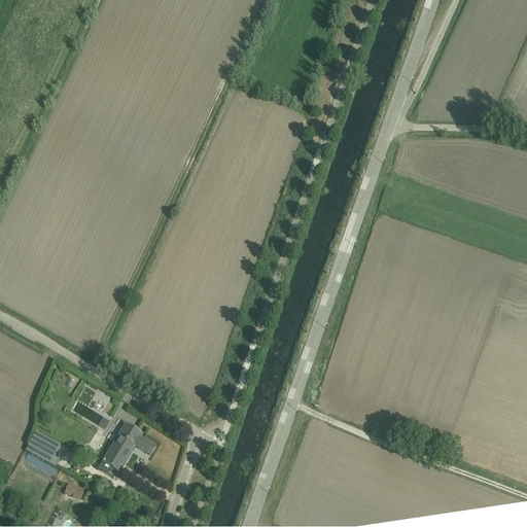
[(73,413),(98,425),(102,415),(77,403),(73,413)]
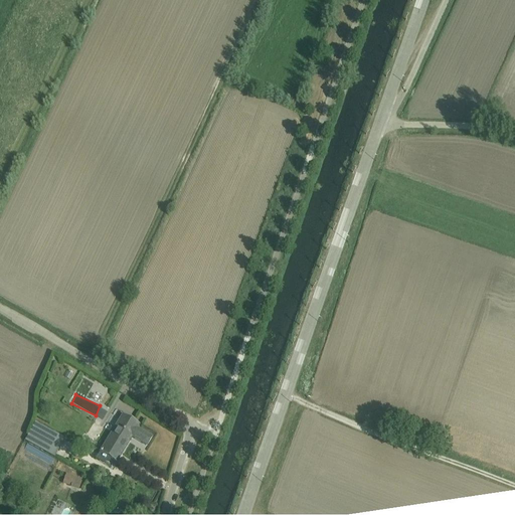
[(103,419),(108,411),(101,407),(96,415),(103,419)]
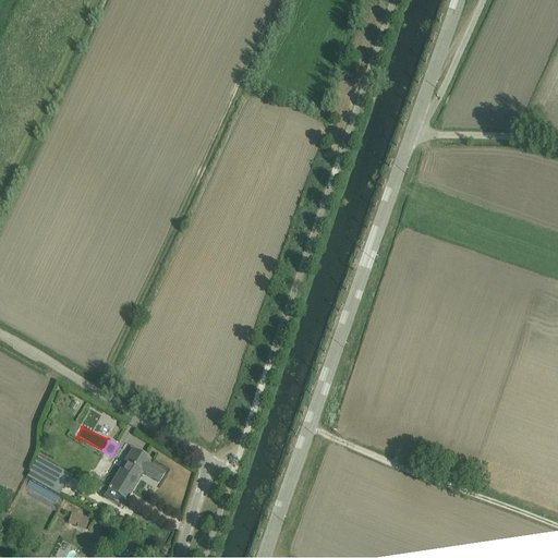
[(133,451),(108,490),(126,502),(144,474),(159,484),(165,474),(148,465),(150,462),(133,451)]
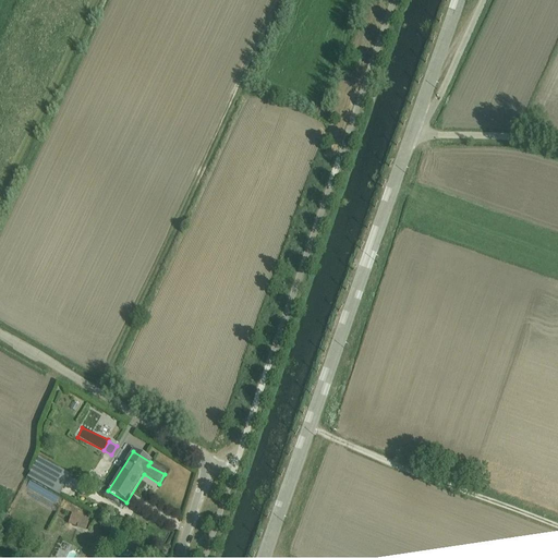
[(38,458),(27,477),(59,496),(70,475),(38,458)]
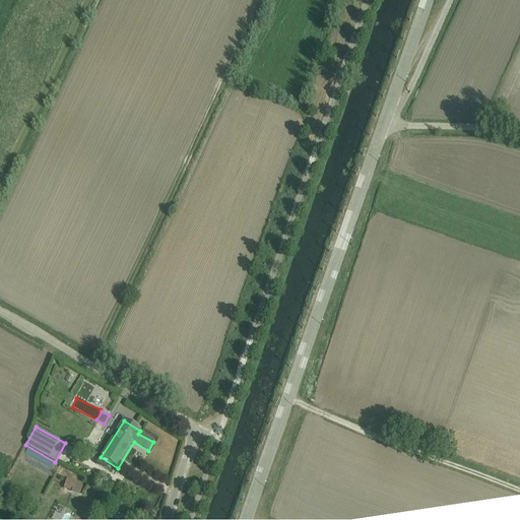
[(27,449),(23,456),(51,471),(55,463),(27,449)]
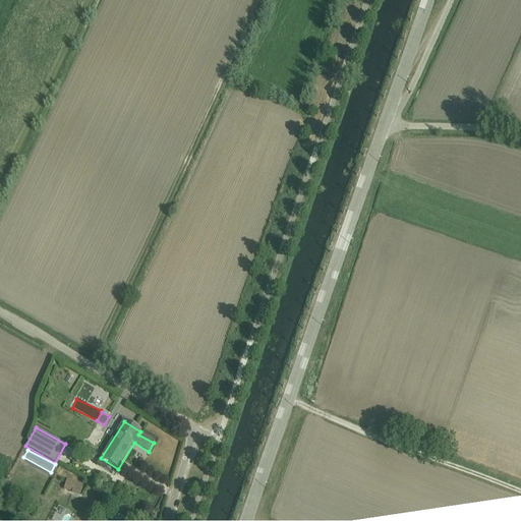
[(67,479),(63,490),(71,493),(71,495),(80,497),(82,487),(79,486),(79,484),(67,479)]
